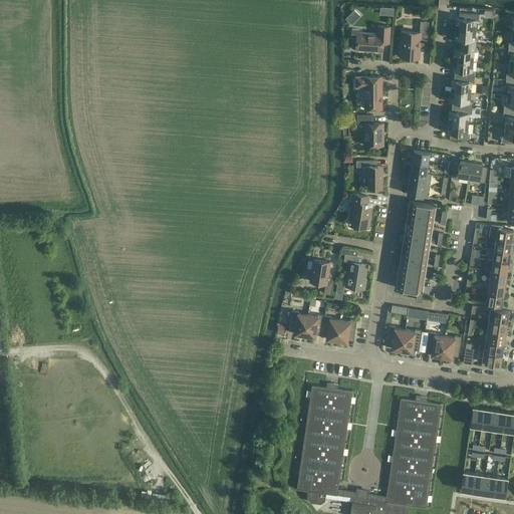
[(381,14),(393,15),(394,8),(382,7),(381,14)]
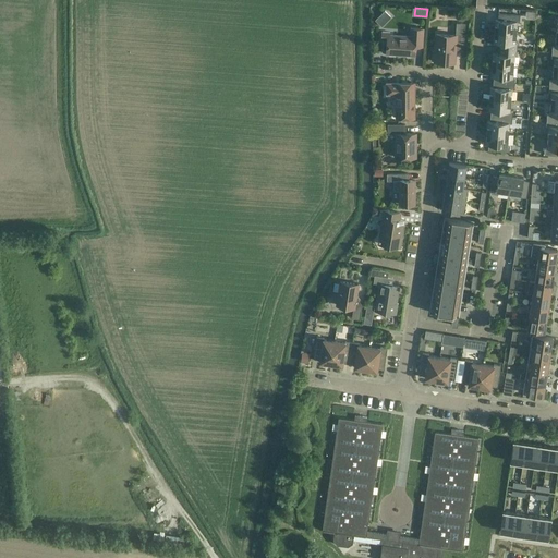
[(494,31),(516,33),(517,22),(520,22),(520,15),(498,14),(498,20),(495,20),(494,31)]
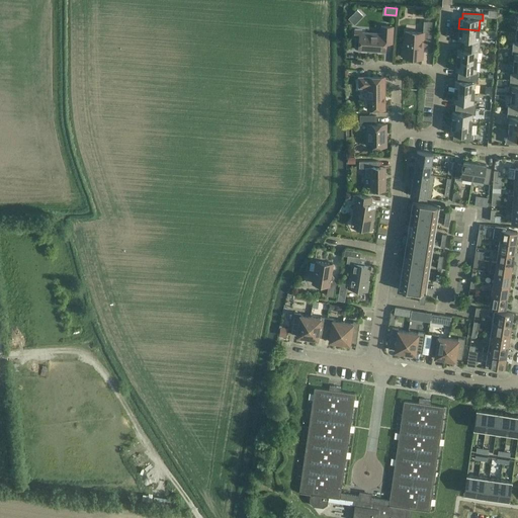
[(431,42),(432,22),(423,21),(423,32),(405,31),(404,49),(403,49),(402,56),(404,56),(404,58),(422,59),(423,42),(431,42)]
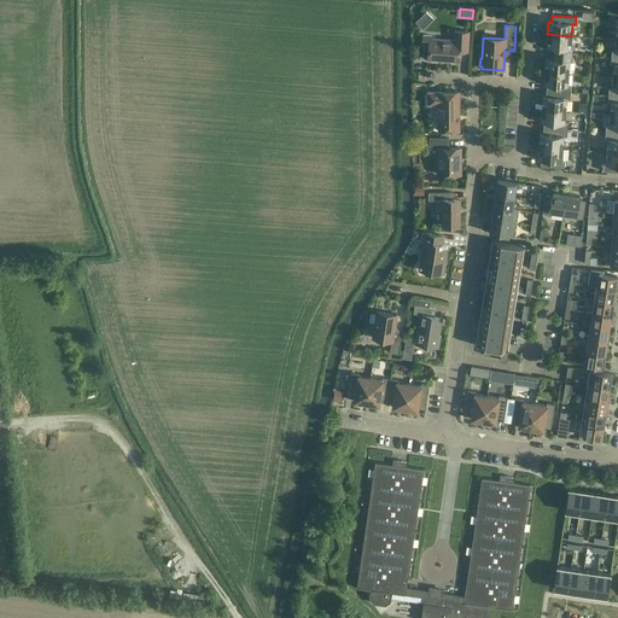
[(467,52),(470,33),(454,31),(454,40),(431,39),(431,36),(423,35),(423,45),(429,45),(427,60),(459,62),(460,51),(467,52)]
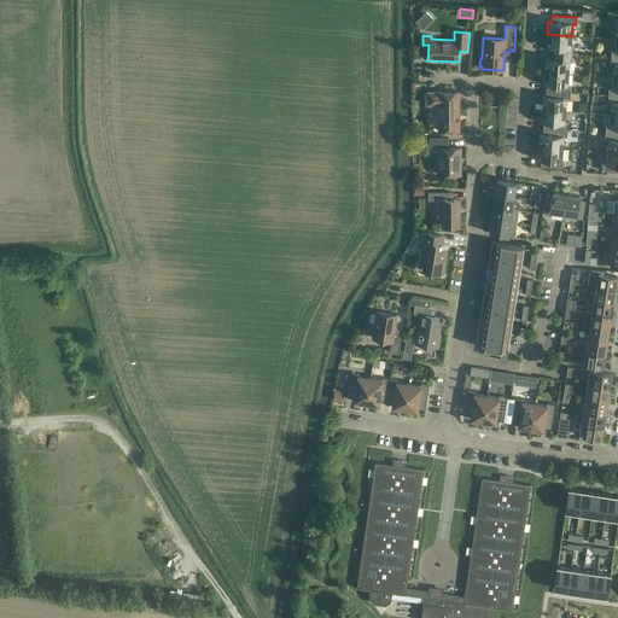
[(570,48),(571,36),(547,34),(547,47),(549,47),(549,53),(573,56),(573,48),(570,48)]
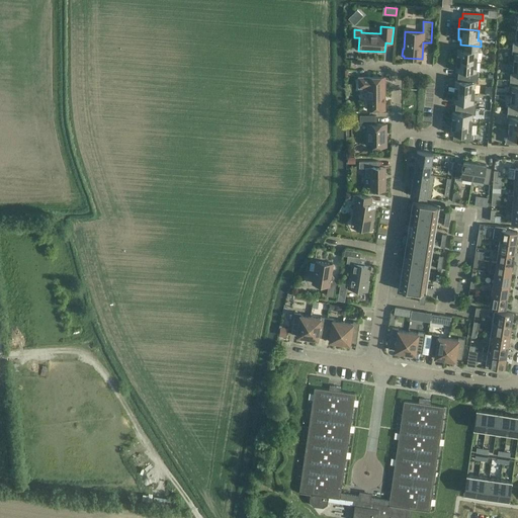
[(480,52),(481,47),(460,45),(459,50),(457,50),(456,60),(477,62),(478,52),(480,52)]
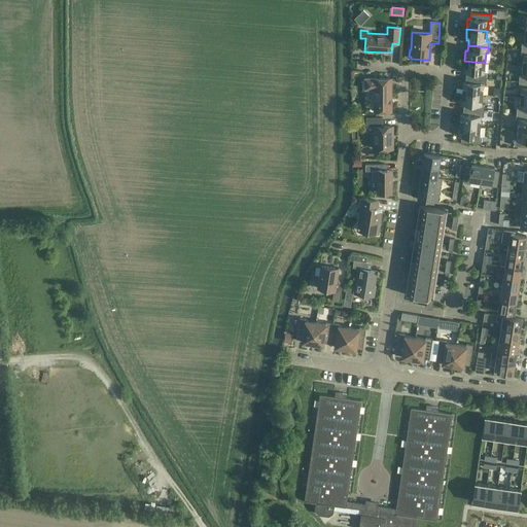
[(484,73),(485,63),(464,61),(463,72),(466,72),(465,77),(486,79),(487,73),(484,73)]
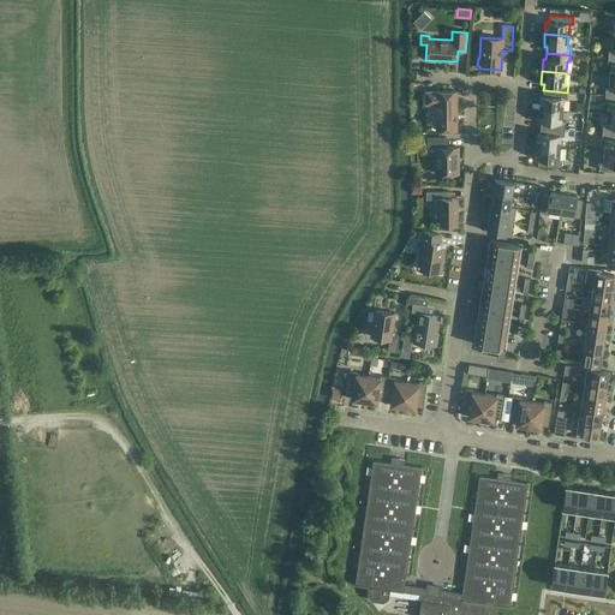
[(567,99),(567,93),(543,90),(543,96),(539,96),(539,109),(562,111),(563,99),(567,99)]
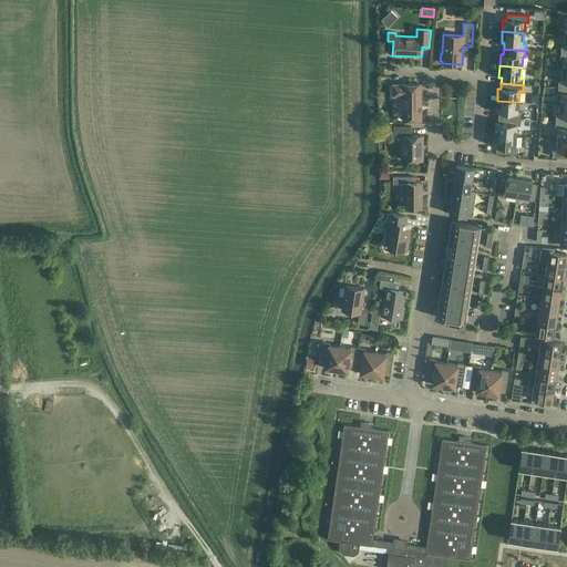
[(421,120),(421,84),(392,84),(392,95),(402,95),(402,120),(421,120)]
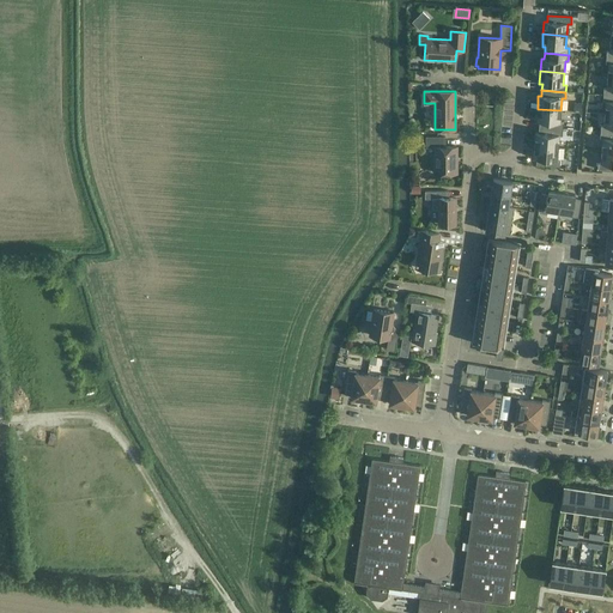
[(612,95),(604,95),(602,102),(606,102),(605,114),(612,114),(612,95)]
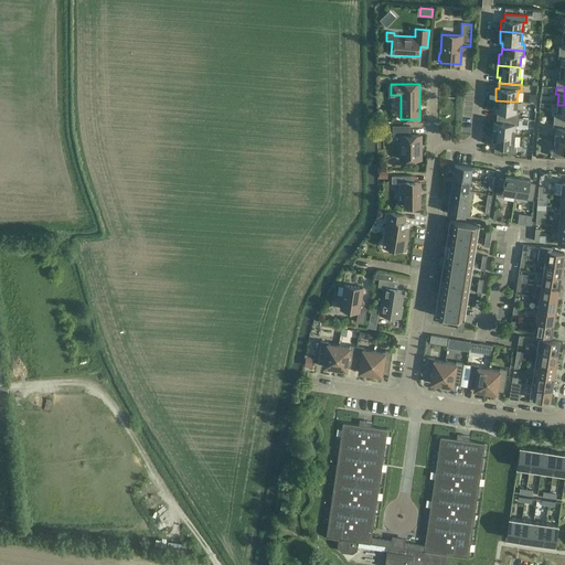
[(516,113),(516,102),(496,100),(494,112),(497,112),(497,117),(519,119),(519,113),(516,113)]
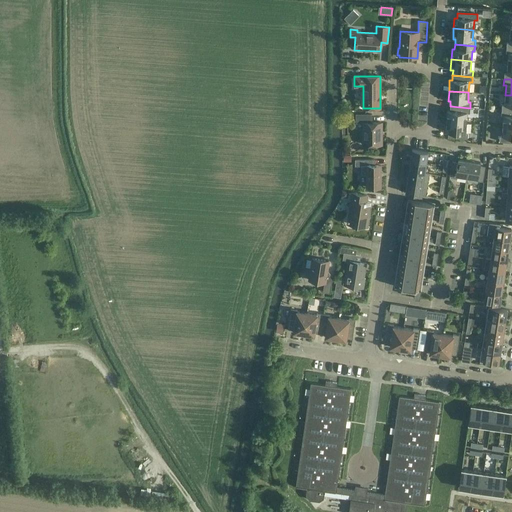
[(511,95),(505,95),(504,105),(502,105),(501,110),(511,111),(511,95)]
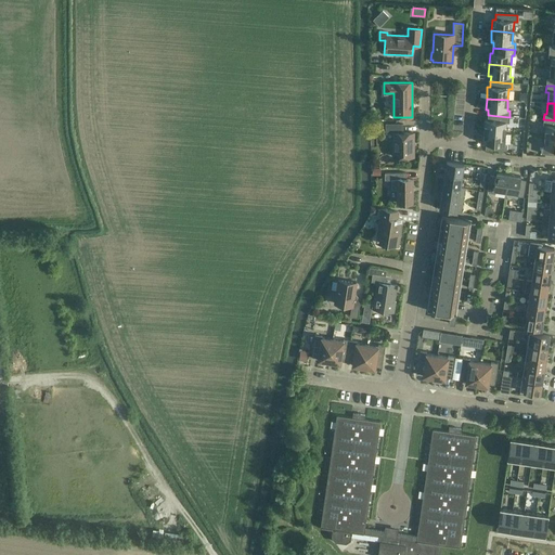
[(508,124),(510,117),(488,115),(487,120),(485,120),(483,132),(505,133),(506,123),(508,124)]
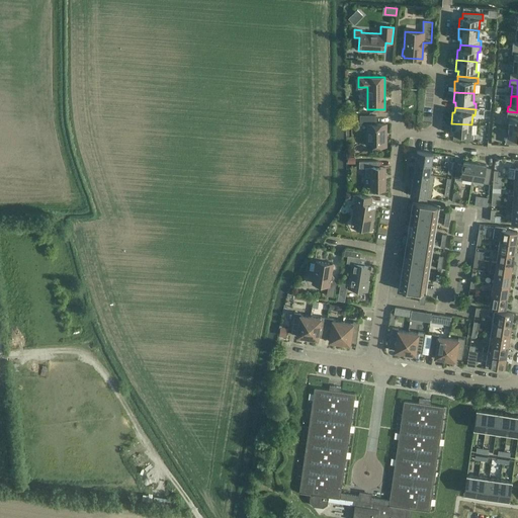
[(517,112),(507,111),(507,117),(509,117),(508,127),(517,127),(517,112)]
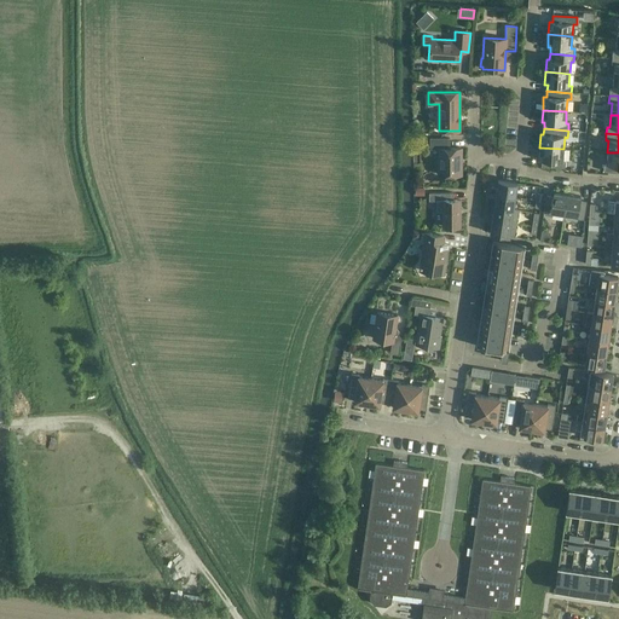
[(439,175),(461,175),(461,149),(450,149),(450,139),(431,139),(431,149),(440,149),(440,151),(438,154),(438,160),(440,161),(440,174),(439,174),(439,175)]
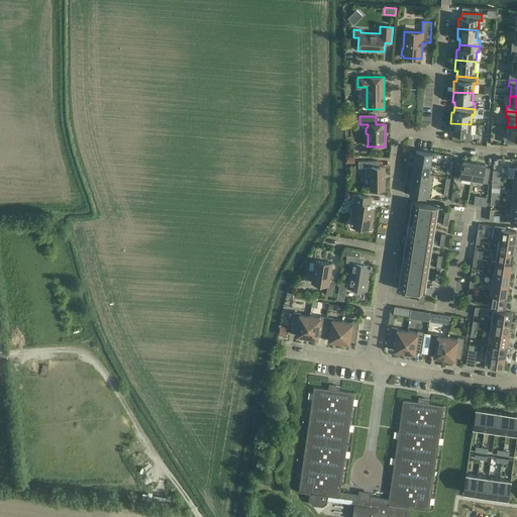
[(470,134),(471,124),(450,123),(449,133),(452,133),(451,139),(472,140),(473,134),(470,134)]
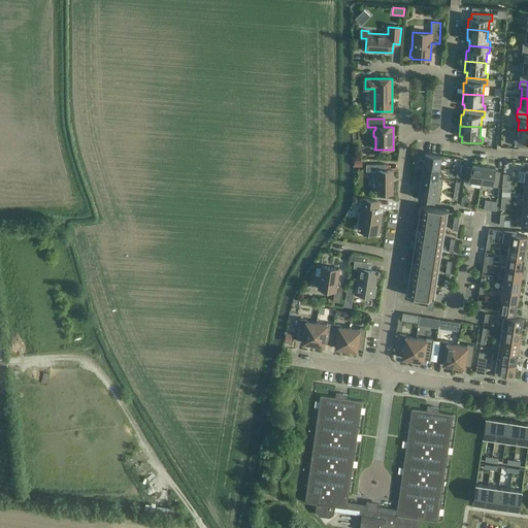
[(527,130),(518,130),(518,140),(515,140),(515,146),(527,146),(527,130)]
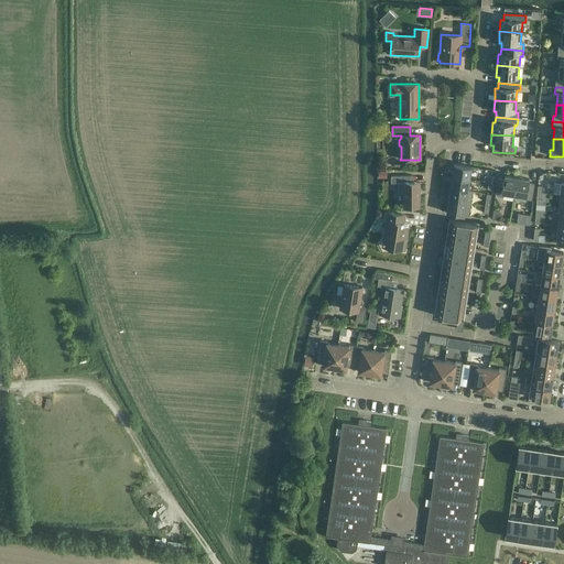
[(452,176),(469,179),(472,166),(454,164),(452,176)]
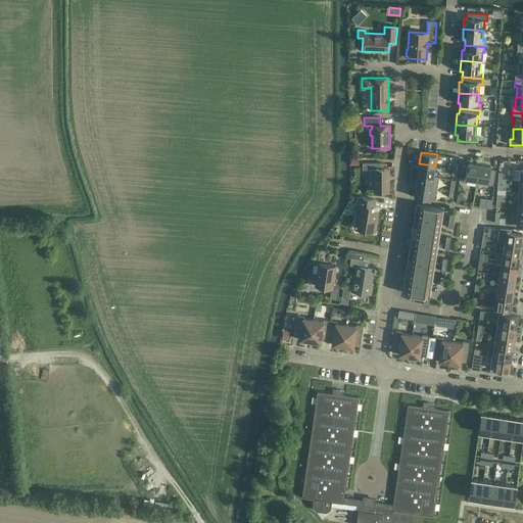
[(476,181),(479,164),(468,162),(467,165),(462,164),(459,180),(465,181),(466,179),(476,181)]
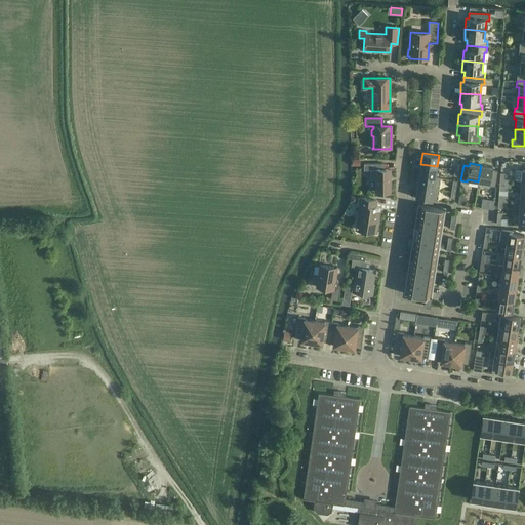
[(380,164),(364,164),(364,170),(369,170),(369,179),(375,179),(375,193),(390,193),(390,170),(380,170),(380,164)]
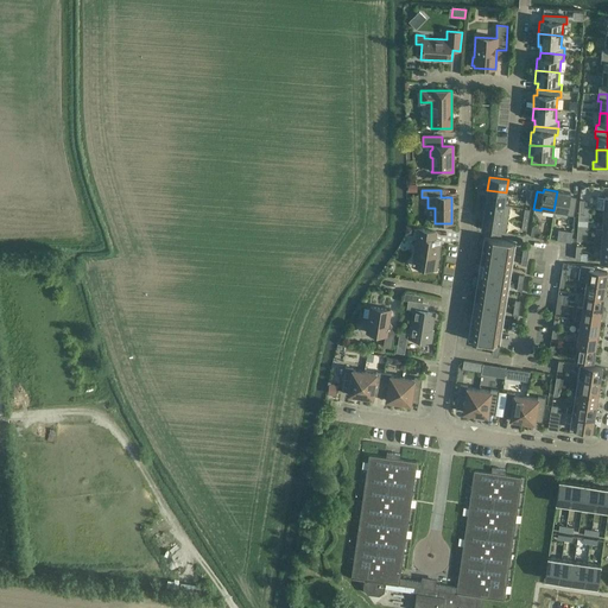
[(504,206),(506,192),(487,190),(486,203),(504,206)]
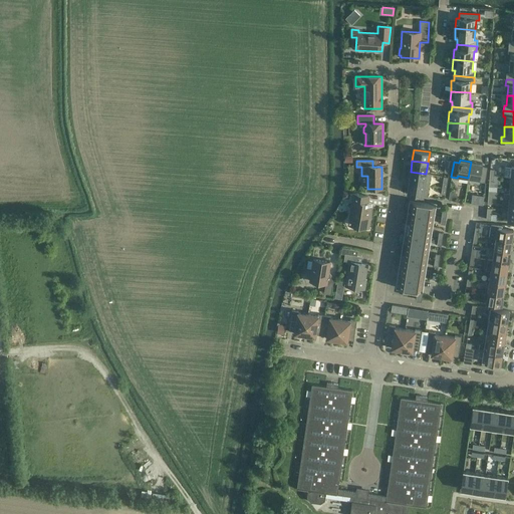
[(471,162),(468,178),(479,180),(478,182),(485,183),(487,168),(482,167),(482,164),(471,162)]
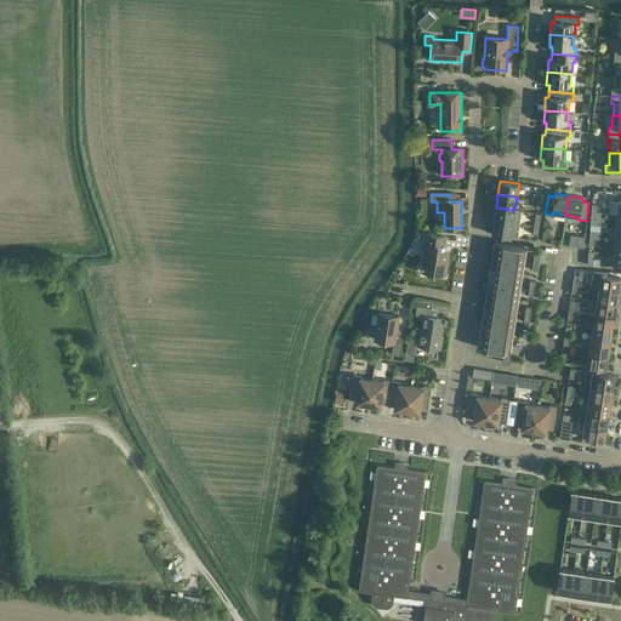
[(514,210),(496,208),(494,221),(518,224),(520,211),(514,210)]
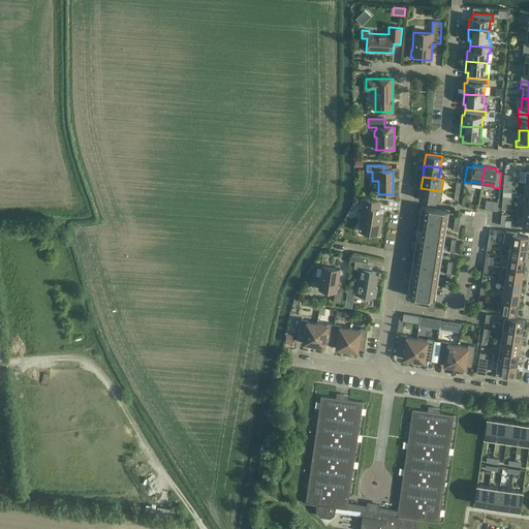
[(439,203),(441,191),(421,188),(418,199),(439,203)]
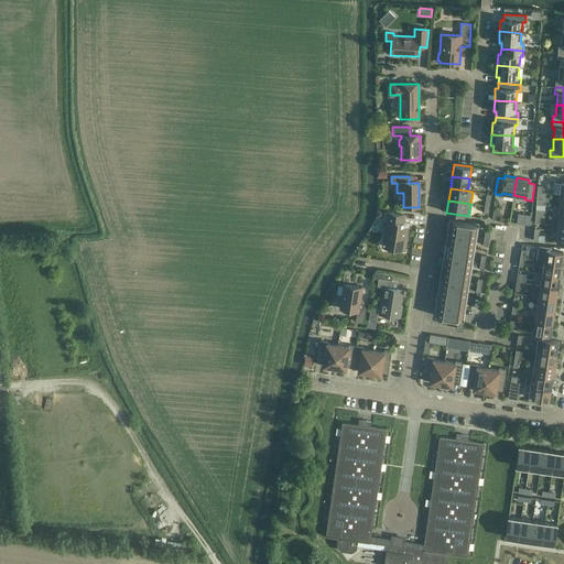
[(563,218),(563,206),(559,206),(559,213),(553,213),(552,218),(559,218),(563,218)]
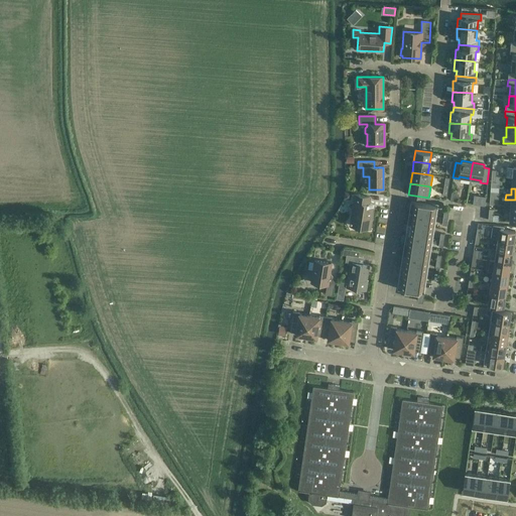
[(459,194),(452,192),(450,200),(458,202),(459,194)]
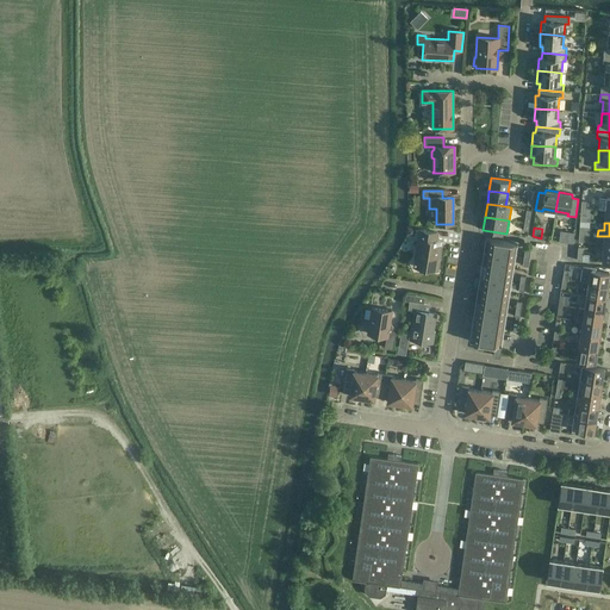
[(437,271),(437,267),(442,241),(436,241),(437,232),(419,230),(414,267),(437,271)]
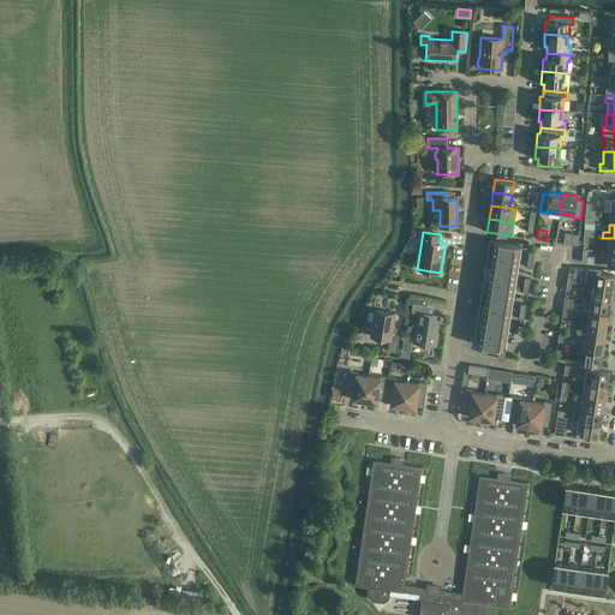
[(503,359),(505,350),(506,348),(502,347),(518,245),(490,240),(485,269),(473,344),(482,345),(481,353),(496,356),(496,358),(503,359)]
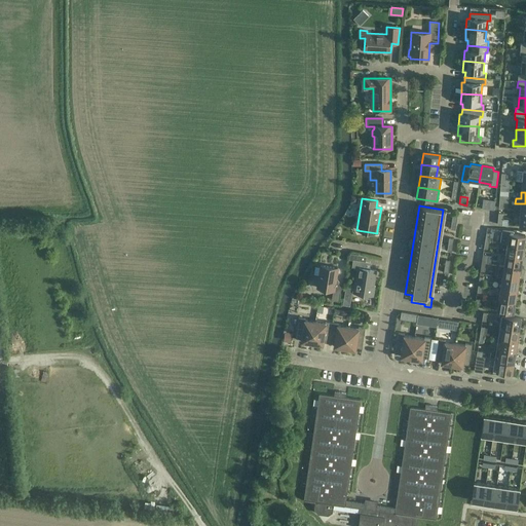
[(508,243),(524,247),(525,235),(513,233),(514,230),(502,229),(500,242),(508,245),(508,243)]
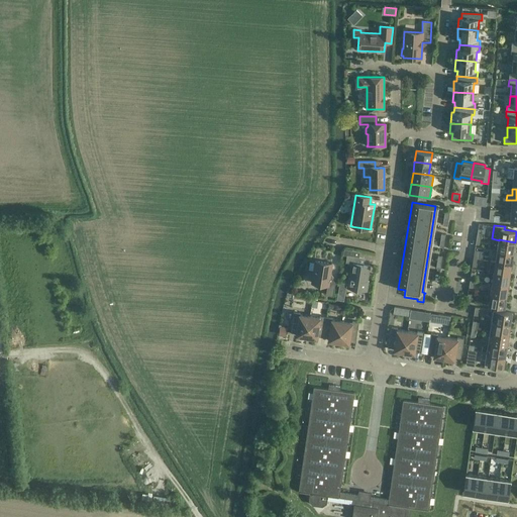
[(513,253),(515,242),(499,239),(499,240),(497,250),(513,253)]
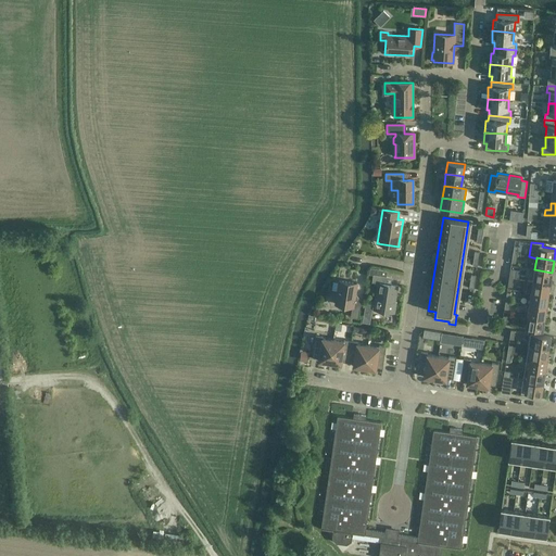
[(550,283),(552,273),(534,269),(532,281),(550,283)]
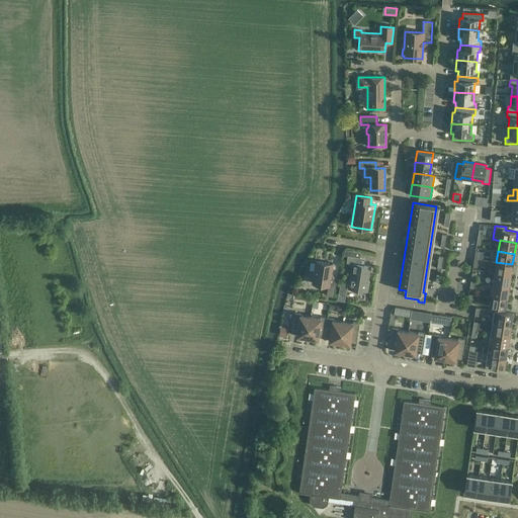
[(366,291),(370,266),(358,264),(359,258),(347,256),(346,263),(351,264),(349,278),(348,278),(347,288),(366,291)]
